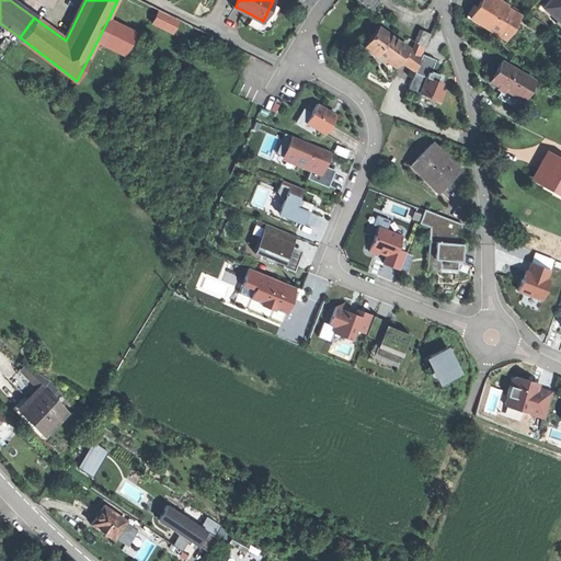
[(505,39),(521,15),(495,0),(481,0),(481,1),(478,6),(482,9),(474,20),(505,39)]
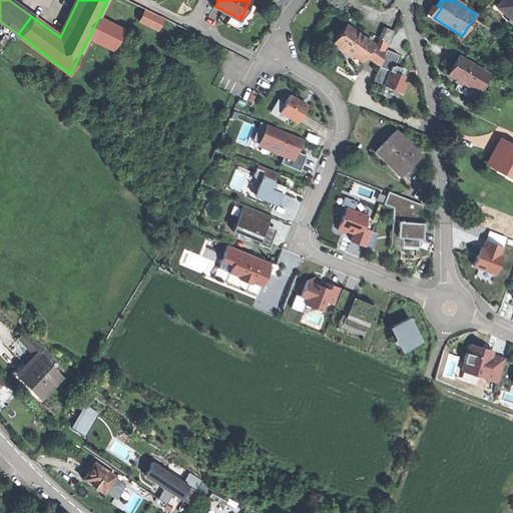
[(512,0),(503,0),(497,7),(512,20),(512,0)]
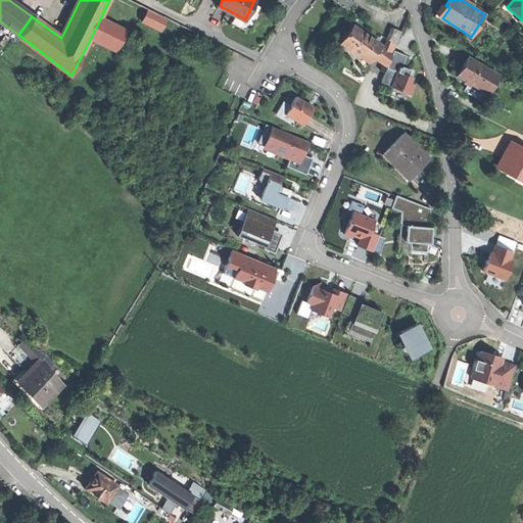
[(101,17),(91,38),(115,50),(126,30),(101,17)]
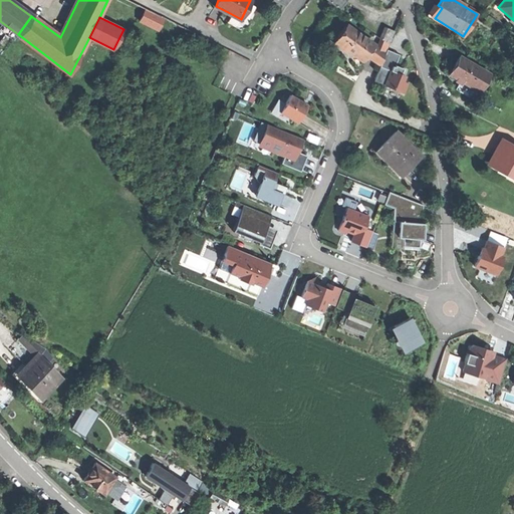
[(367,54),(374,43),(363,35),(346,24),(335,40),(363,60),(367,54)]
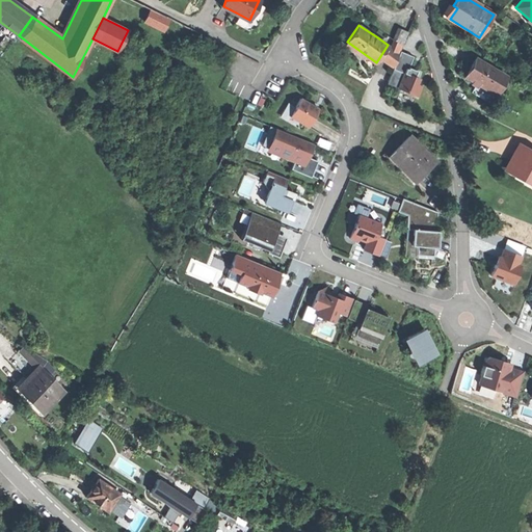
[(400,29),(394,44),(401,47),(407,32),(400,29)]
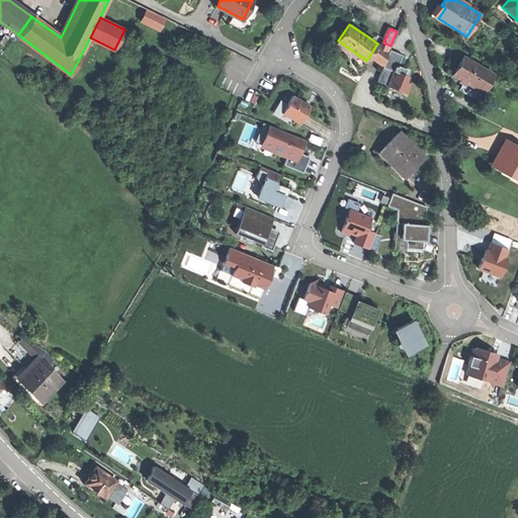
[(370,55),(383,65),(389,52),(377,44),(370,55)]
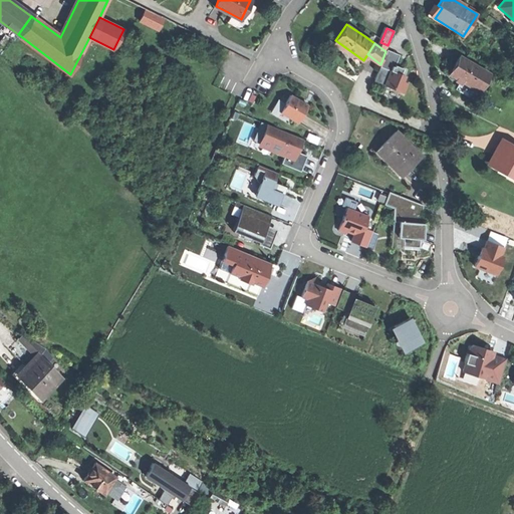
[(400,54),(388,49),(374,80),(404,92),(408,83),(403,81),(405,75),(401,73),(403,67),(402,69),(395,66),(396,64),(400,54)]
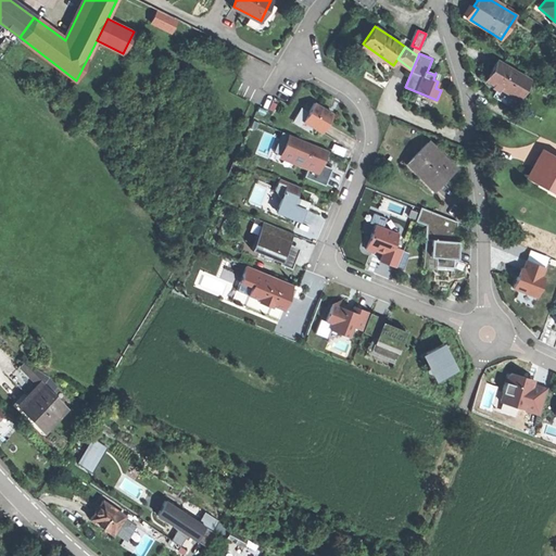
[(492,70),(487,79),(492,83),(498,86),(497,89),(493,96),(512,106),(517,97),(518,98),(523,89),(529,79),(497,60),(492,70)]
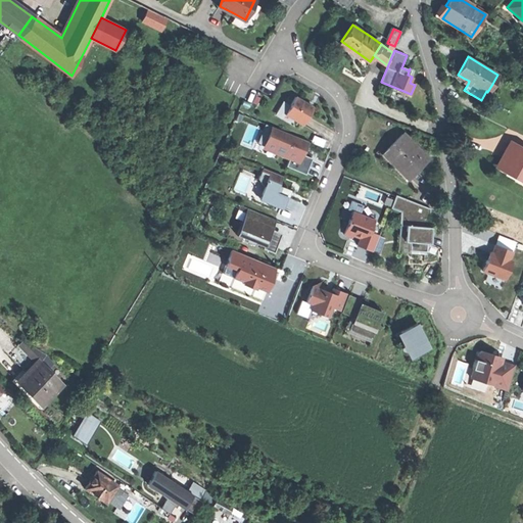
[(492,84),(487,92),(486,91),(481,100),(485,102),(495,86),(492,84)]
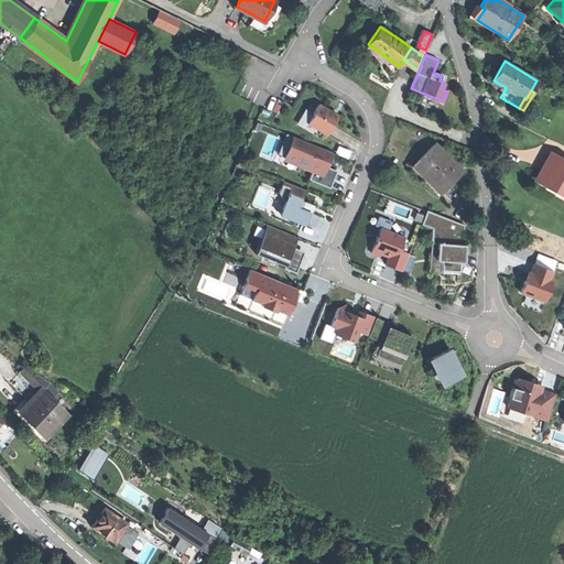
[(318,104),(307,122),(327,134),(333,125),(338,115),(318,104)]
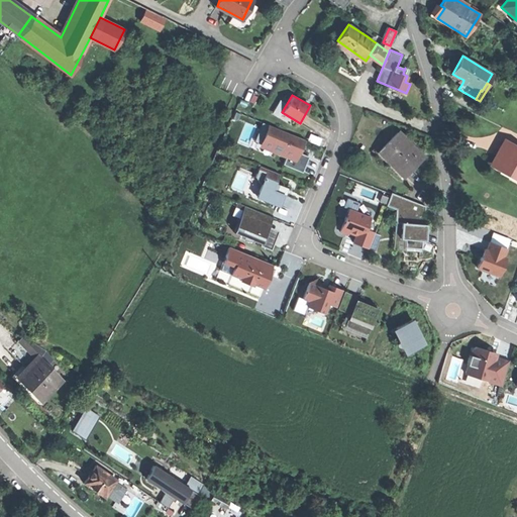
[(309,157),(301,152),(298,151),(303,139),(270,125),(263,143),(288,153),(284,164),(302,172),(306,164),(309,157)]
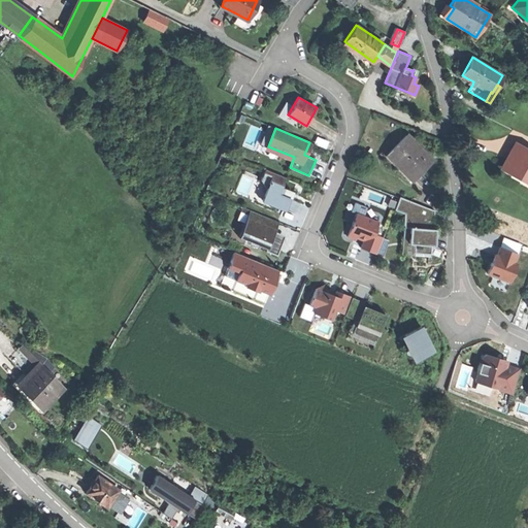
[(421,149),(407,134),(391,151),(402,163),(400,165),(414,178),(432,160),(421,149)]
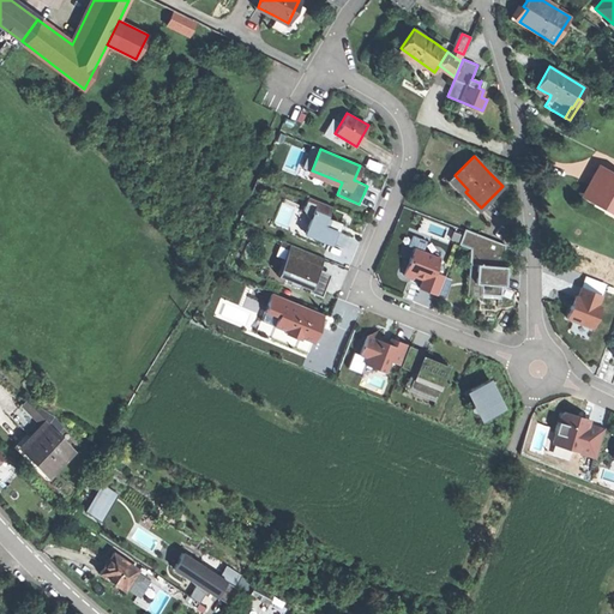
[(363,167),(360,166),(354,180),(357,181),(363,167)]
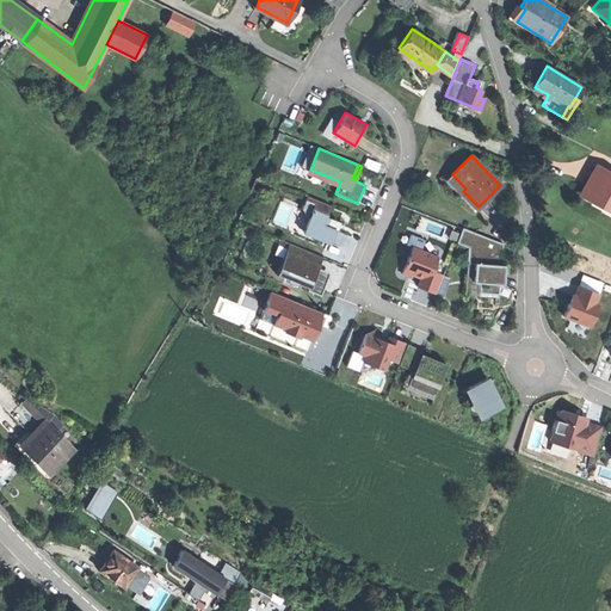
[(588,181),(581,193),(610,209),(610,174),(597,167),(588,181)]
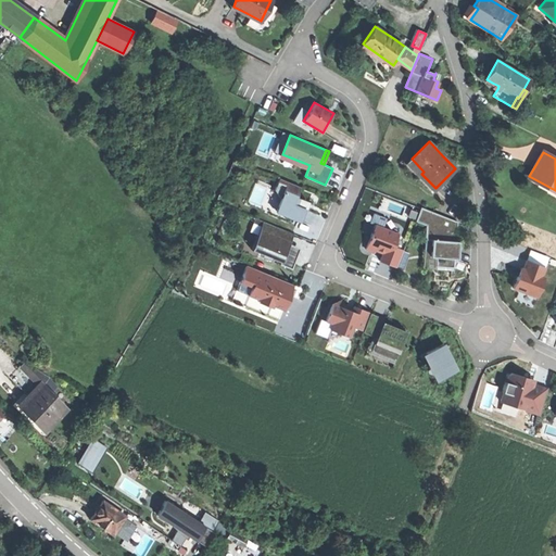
[(306,209),(307,206),(305,205),(307,201),(297,197),(301,187),(279,178),(275,190),(282,193),(285,194),(280,204),(290,209),(288,215),(300,220),(304,210),(305,210),(306,209)]
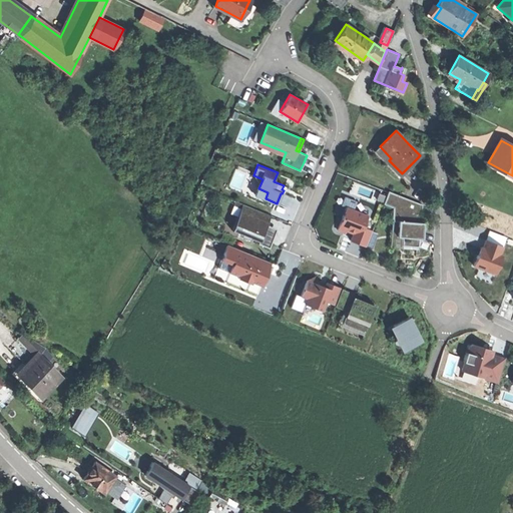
[(277,204),(281,193),(277,203),(266,198),(268,192),(259,188),(263,179),(261,178),(253,194),(266,199),(277,204)]
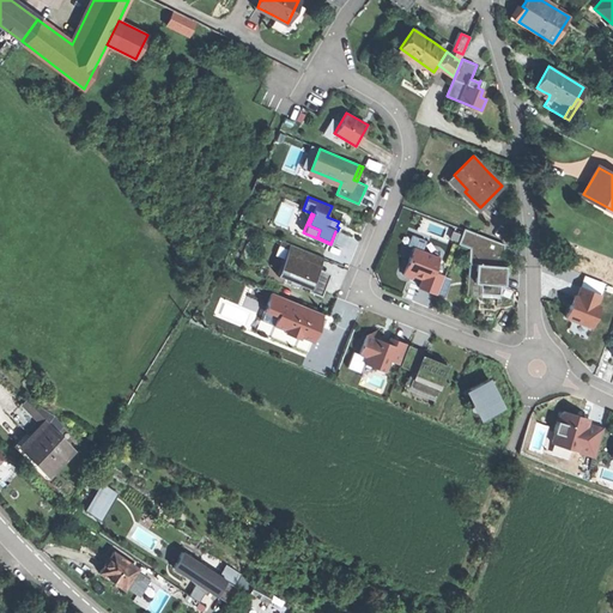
[(468,263),(475,265),(474,283),(481,283),(480,293),(481,293),(499,295),(501,284),(504,285),(505,271),(507,256),(503,255),(504,243),(465,228),(459,243),(469,248),(468,263)]
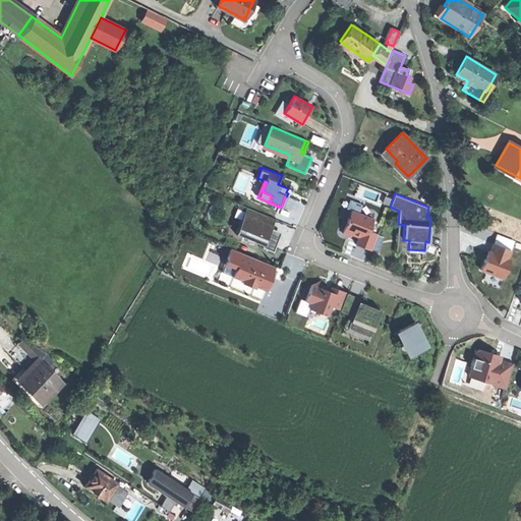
[(242,237),(235,234),(246,207),(239,204),(226,235),(240,241),(242,237)]
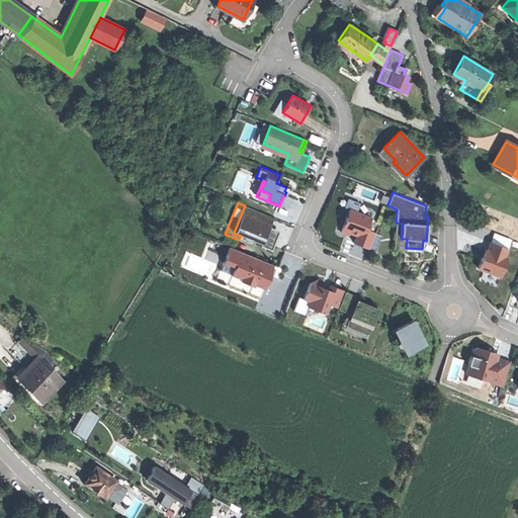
[(273,218),(245,205),(234,233),(241,236),(261,244),(260,246),(261,246),(271,250),(278,234),(271,231),(269,227),(270,225),(273,218)]
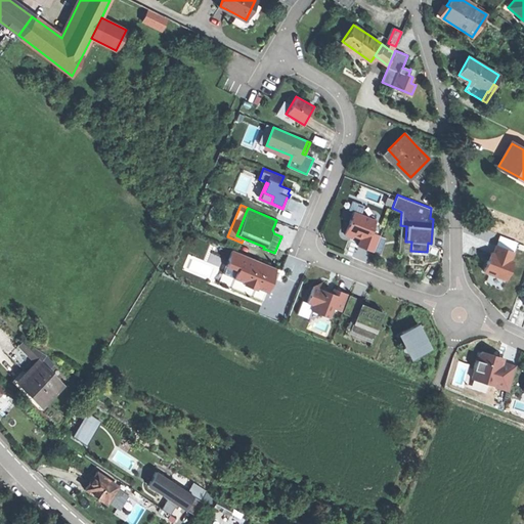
[(375,220),(353,212),(349,222),(345,234),(351,237),(356,235),(361,237),(358,246),(375,252),(381,236),(370,231),(375,220)]
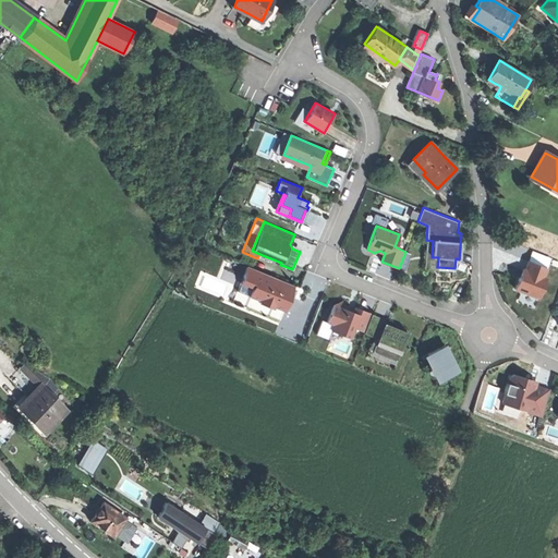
[(437,269),(438,267),(437,267),(438,257),(432,257),(433,241),(426,240),(424,268),(437,269)]
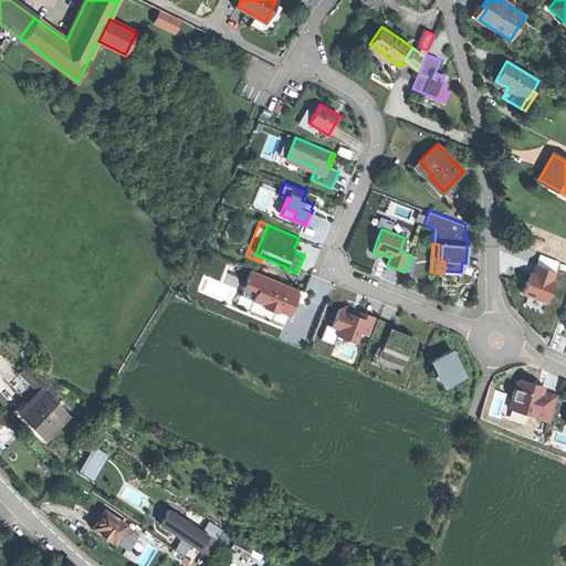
[(551,302),(562,270),(535,261),(524,293),(551,302)]
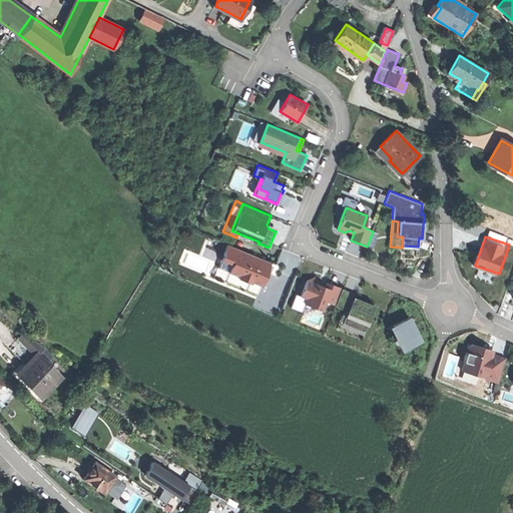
[(227,244),(223,254),(234,259),(228,272),(239,276),(238,279),(250,283),(251,281),(262,286),(267,273),(272,263),(227,244)]
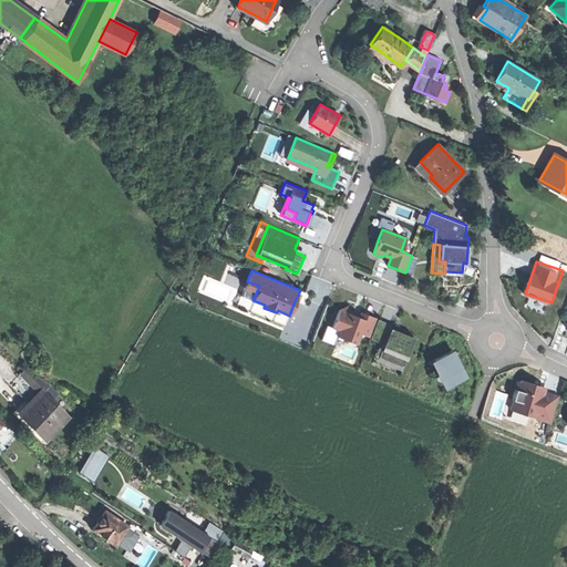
[(285,326),(289,316),(278,310),(277,312),(264,308),(265,305),(253,300),(259,286),(247,281),(237,306),(285,326)]
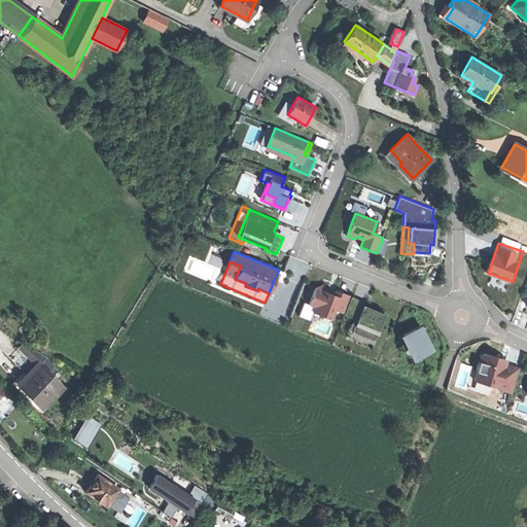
[(314,306),(312,311),(331,319),(335,309),(345,313),(351,296),(336,290),(334,295),(330,293),(327,292),(324,284),(315,287),(310,300),(309,304),(314,306)]
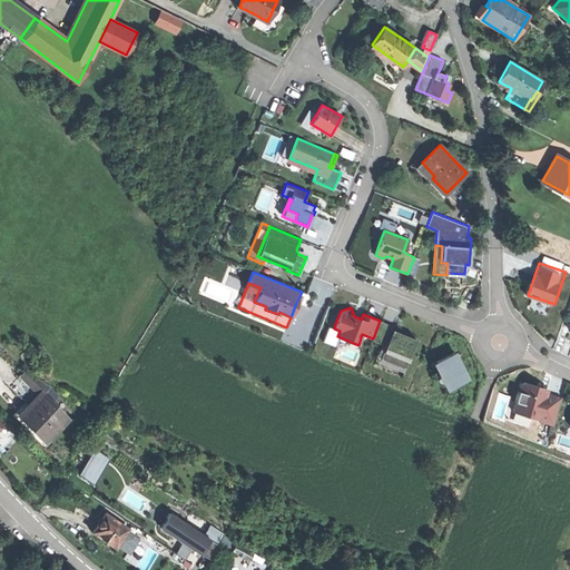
[(394,326),(380,321),(373,338),(372,341),(385,345),(381,359),(405,369),(416,340),(400,333),(393,330),(394,326)]
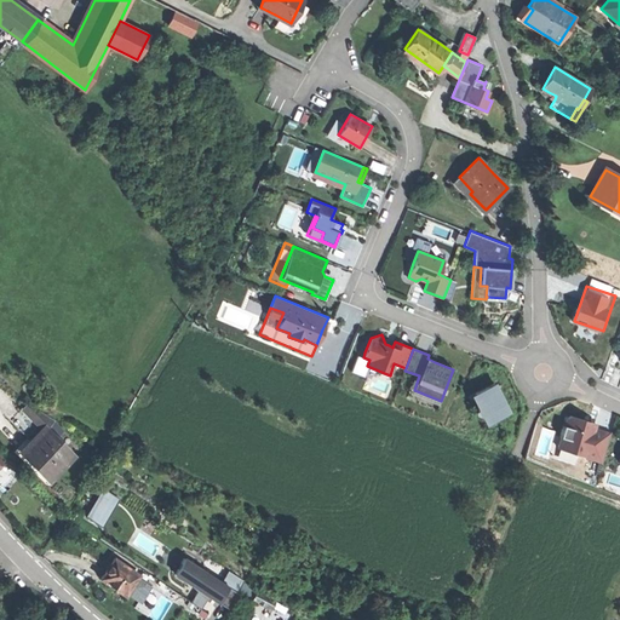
[(494,383),(475,392),(491,422),(509,412),(494,383)]
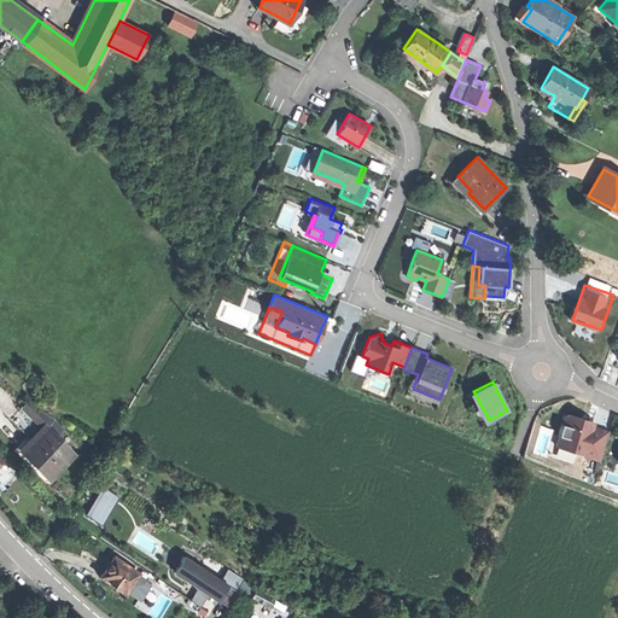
[(23,408),(44,430),(45,429),(46,429),(56,420),(28,402),(23,408)]
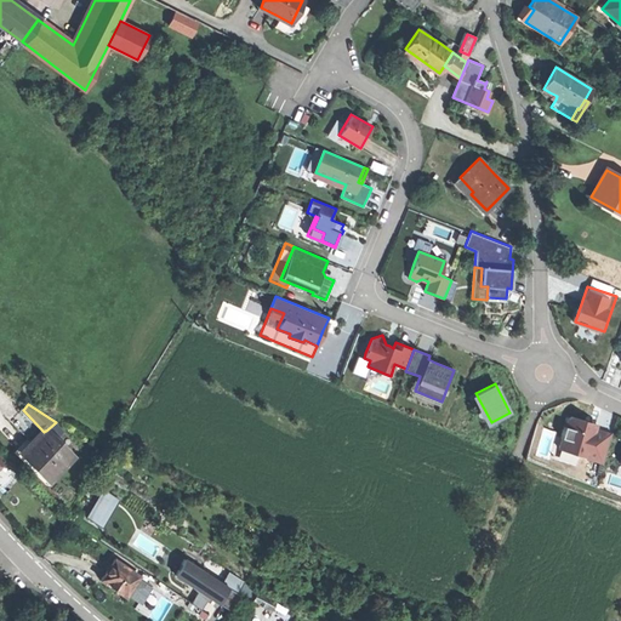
[(594,429),(596,426),(585,423),(586,420),(573,416),(570,417),(567,427),(564,426),(560,437),(562,438),(558,448),(603,461),(602,463),(603,463),(611,433),(610,434),(594,429)]
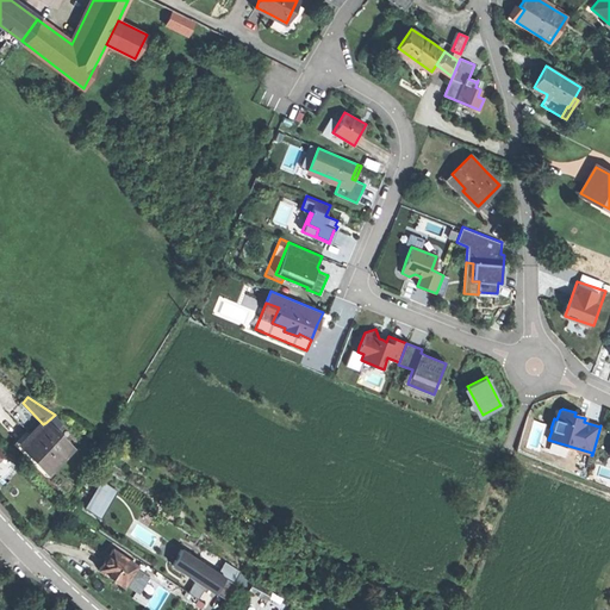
[(48,471),(70,449),(45,423),(44,423),(43,424),(37,430),(31,435),(23,444),(48,471)]
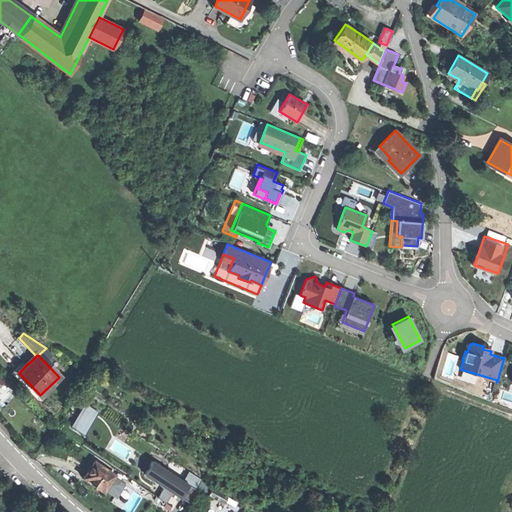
[(23,362),(26,365),(31,361),(28,357),(24,360),(23,362)]
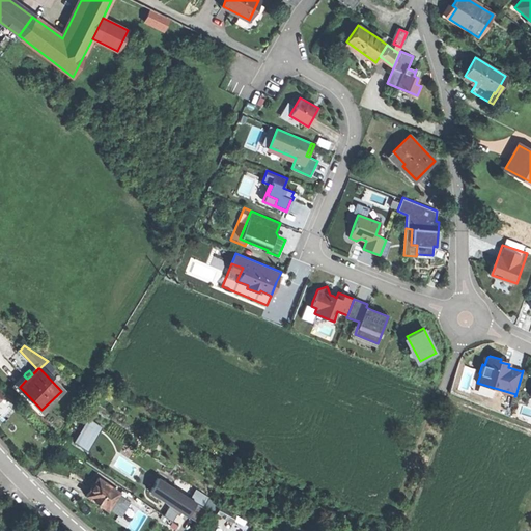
[(92,449),(103,423),(87,417),(77,443),(92,449)]
